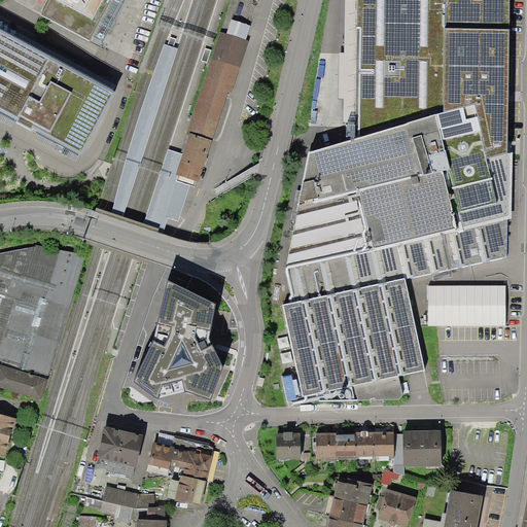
[(50,0),(42,16),(81,37),(101,0),(50,0)]
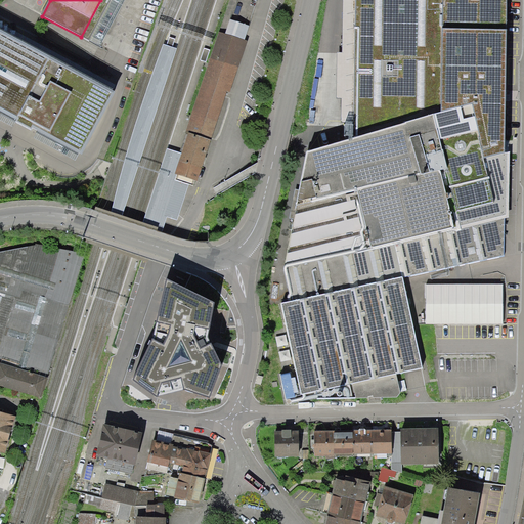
[(347,0),(344,141),(434,116),(437,0),(347,0)]
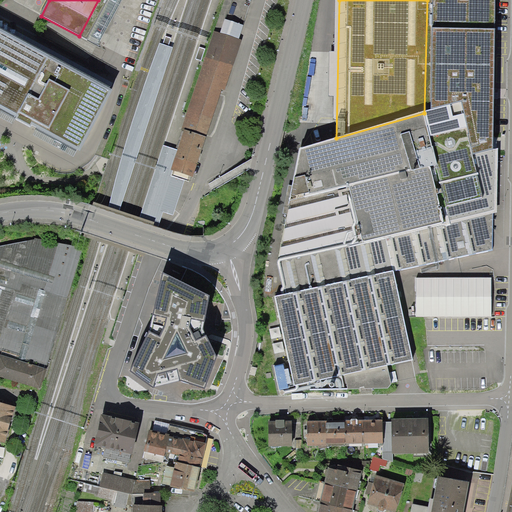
[(471,137),(476,154),(489,151),(492,0),(427,0),(424,113),(463,104),(471,137)]
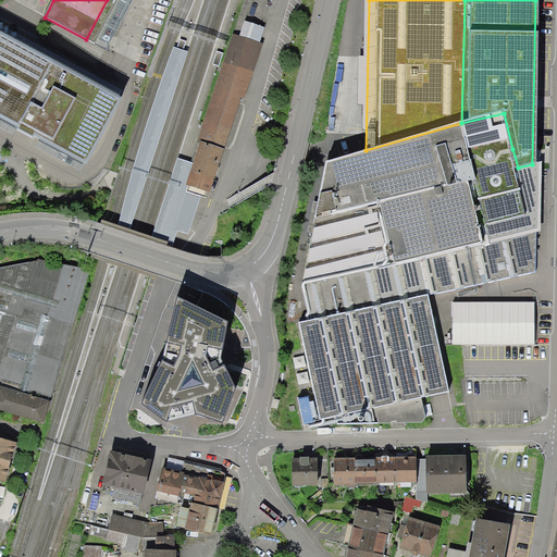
[(244,97),(262,42),(232,33),(197,141),(200,143),(221,149),(223,150),(240,96),(244,97)]
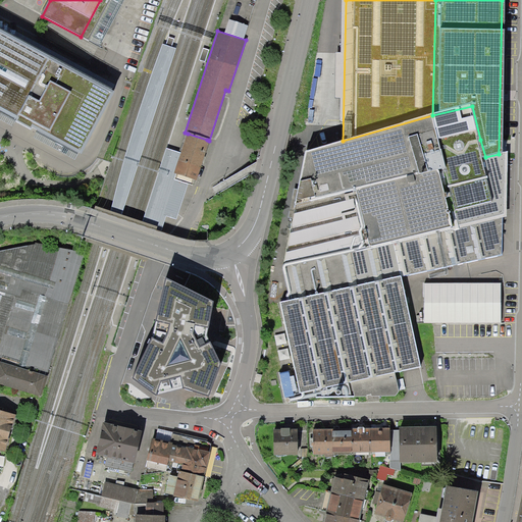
[(0,109),(16,118),(47,58),(0,33),(0,109)]
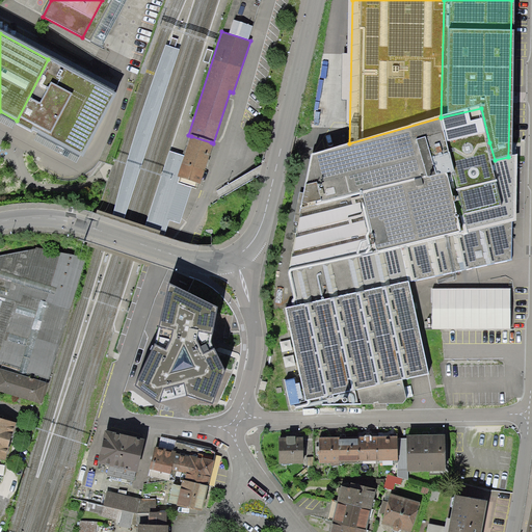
[(178,41),(171,38),(167,50),(175,52),(178,41)]
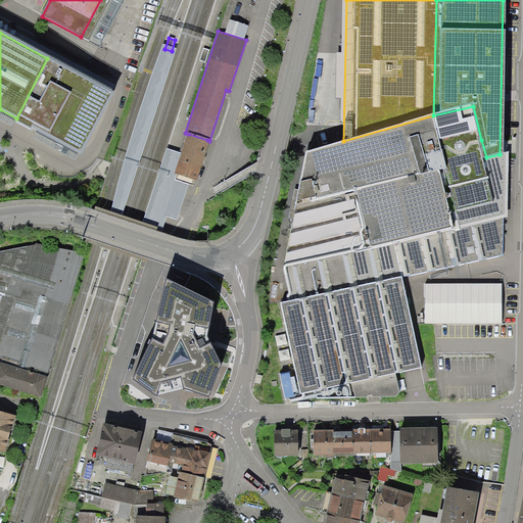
[(177,50),(163,45),(157,62),(109,215),(122,219),(177,50)]
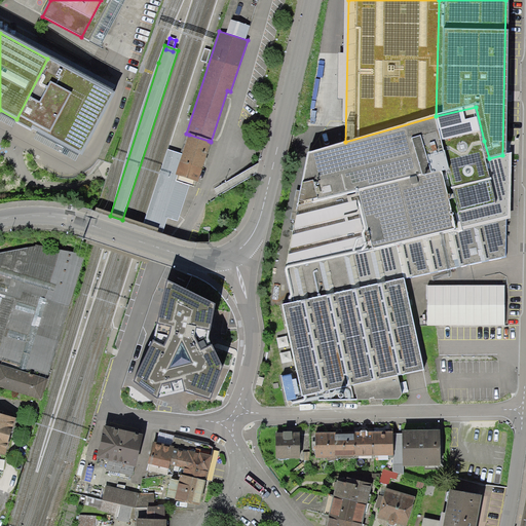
[(211,51),(204,49),(201,61),(207,63),(211,51)]
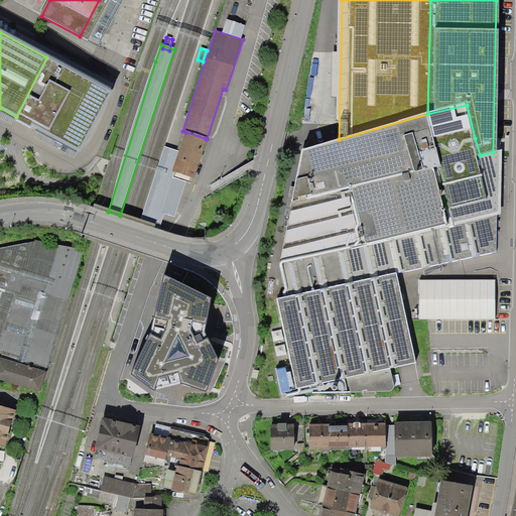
[(112,91),(46,57),(16,117),(82,150),(112,91)]
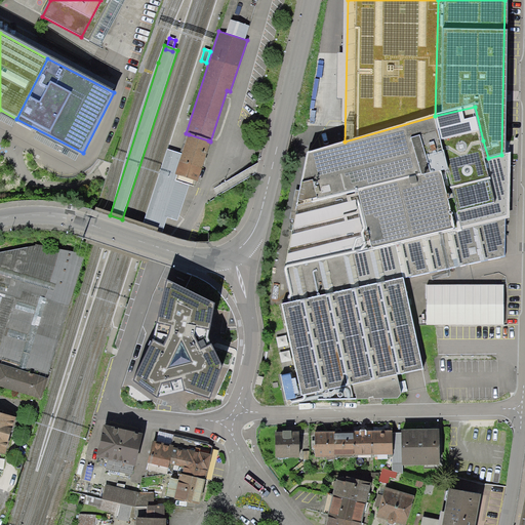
[(287,267),(510,214),(513,153),(501,155),(488,158),(483,140),(475,107),(435,116),(345,142),(314,151),(287,267)]
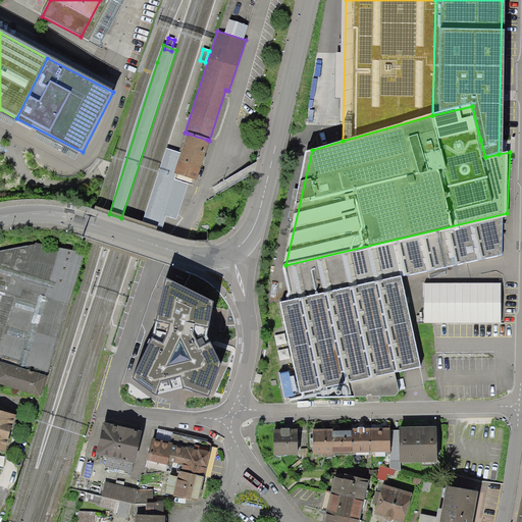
[(207,140),(188,134),(181,153),(175,172),(176,172),(174,178),(189,184),(193,185),(195,178),(197,179),(201,165),(202,162),(204,163),(204,160),(205,157),(204,157),(209,141),(207,140)]
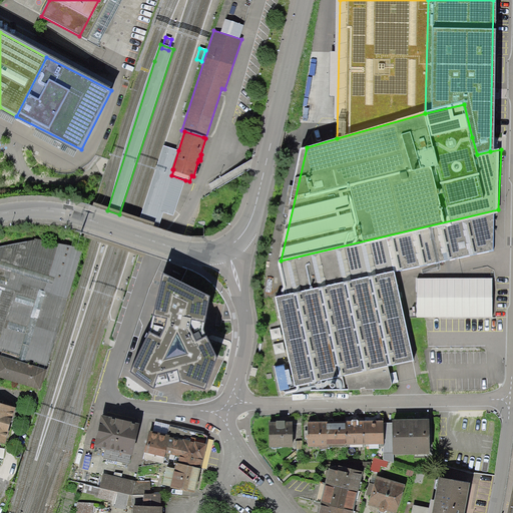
[(178,150),(163,145),(137,224),(154,229),(159,211),(173,215),(185,180),(171,175),(173,169),(172,169),(178,150)]
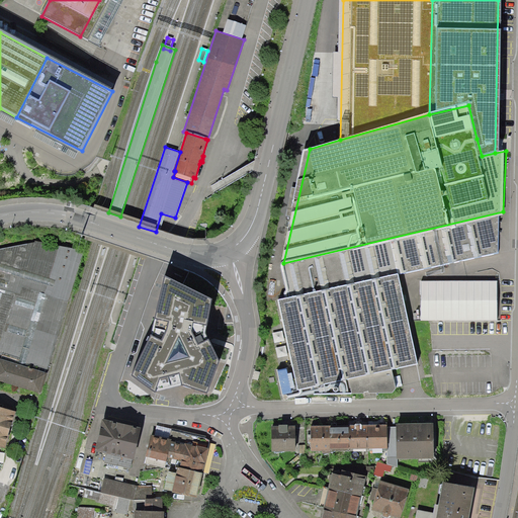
[(370,246),(282,265),(290,299),(280,301),(300,394),(352,381),(355,396),(398,386),(395,371),(420,366),(401,278),(481,260),(472,222),(453,227),(454,235),(372,253),(370,246)]
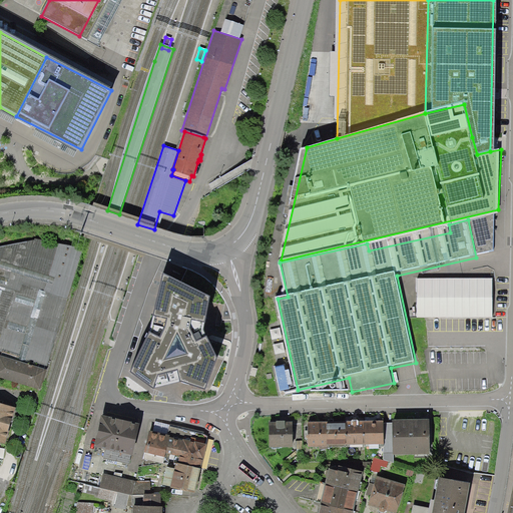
[(0,354),(43,368),(82,250),(38,239),(0,247),(0,354)]
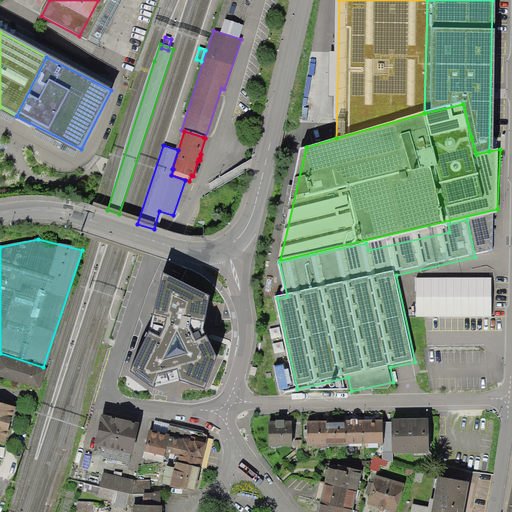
[(150,330),(131,370),(154,387),(179,379),(204,388),(217,357),(203,329),(209,296),(163,272),(150,330)]
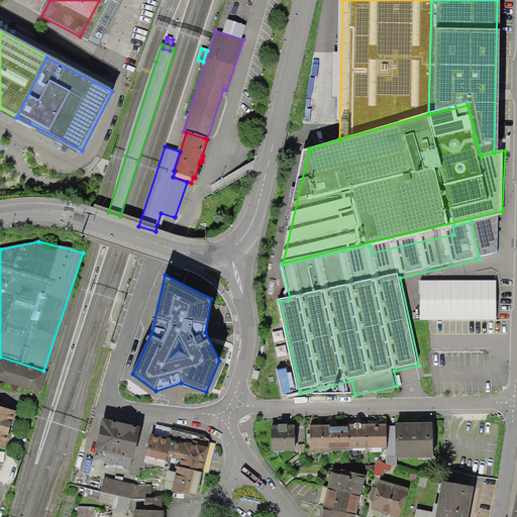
[(43,371),(0,357),(0,381),(37,392),(43,371)]
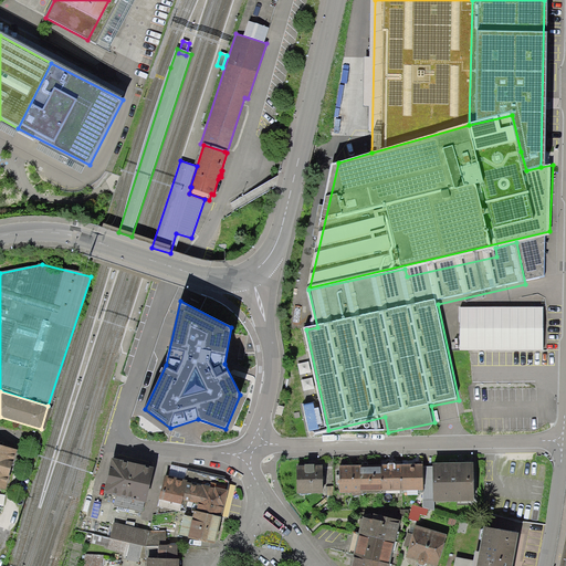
[(0,447),(0,489),(7,491),(17,451),(0,447)]
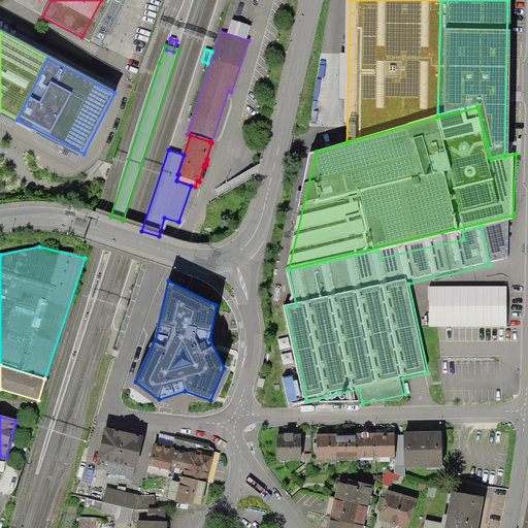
[(99,457),(150,468),(151,463),(156,442),(156,439),(106,428),(99,457)]
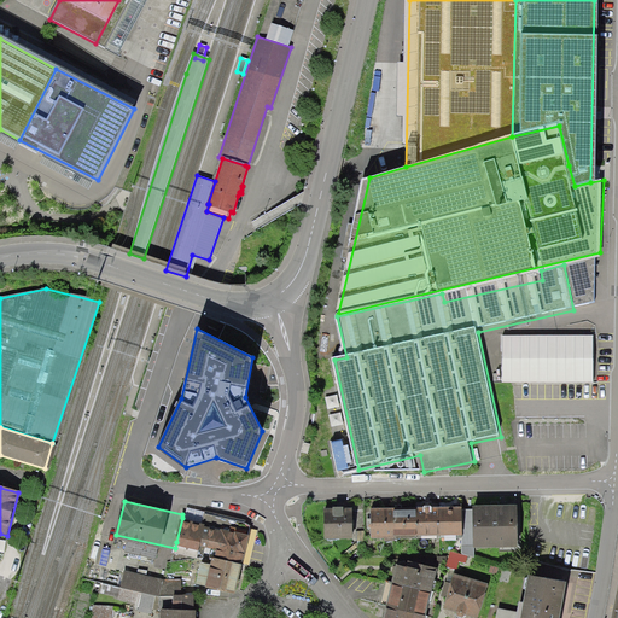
[(478,507),(479,546),(522,544),(520,506),(478,507)]
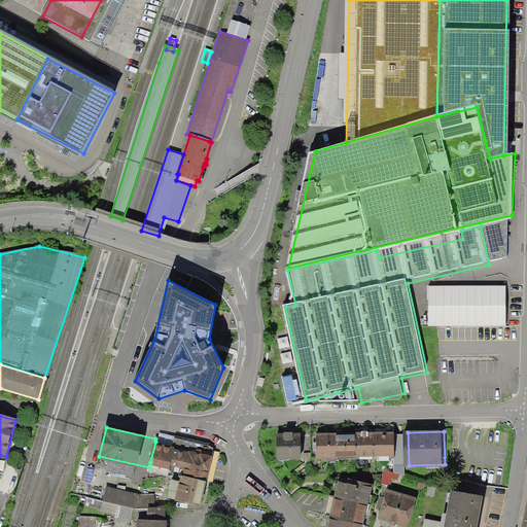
[(319,435),(320,458),(397,454),(396,432),(319,435)]
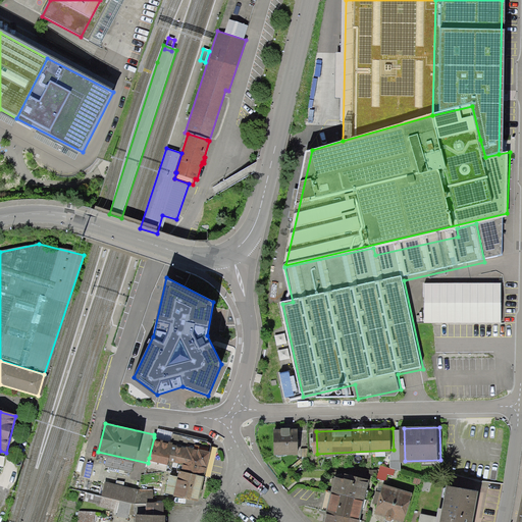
[(275,434),(276,455),(301,454),(300,433),(275,434)]
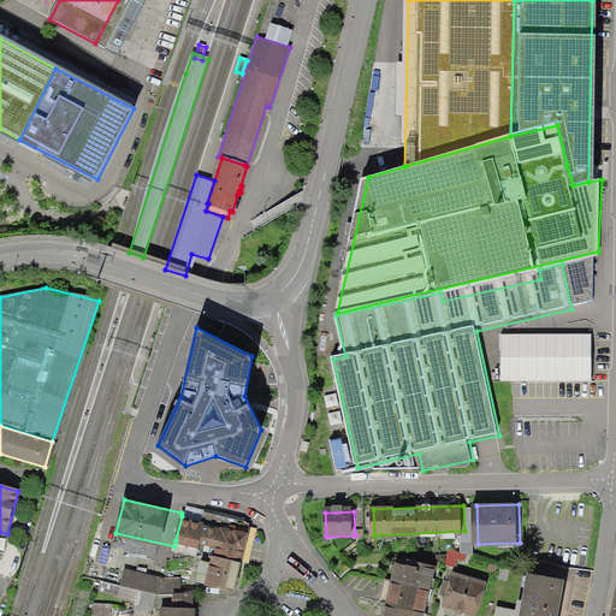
[(252,532),(182,516),(176,540),(215,549),(214,556),(244,561),(252,532)]
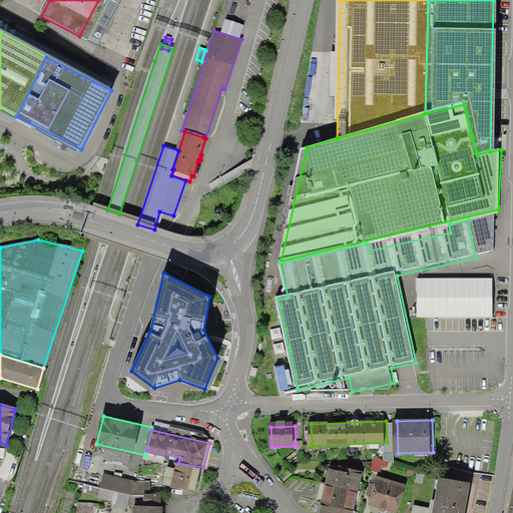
[(198,491),(203,467),(178,463),(174,486),(198,491)]
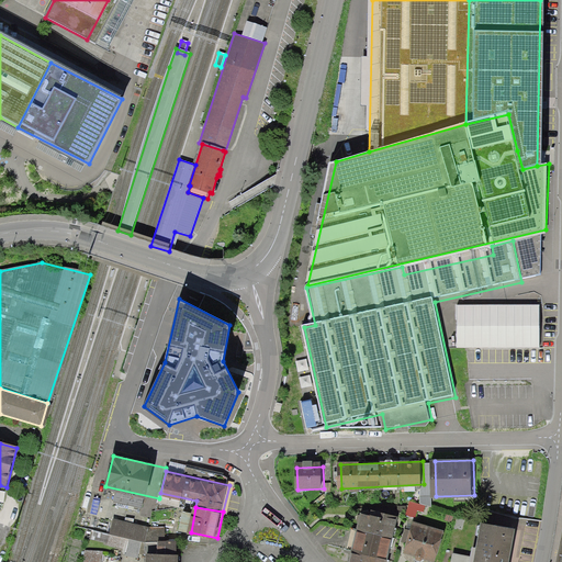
[(359,532),(393,539),(396,520),(363,514),(359,532)]
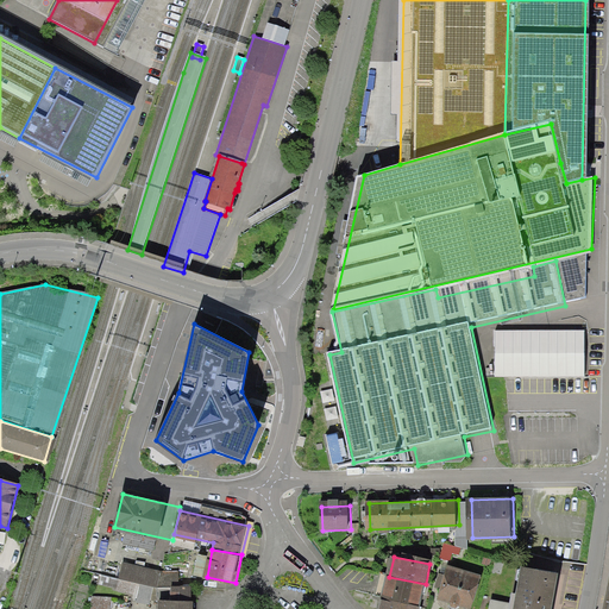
[(162,571),(123,563),(117,590),(133,594),(132,601),(150,604),(151,600),(156,601),(158,586),(162,571)]
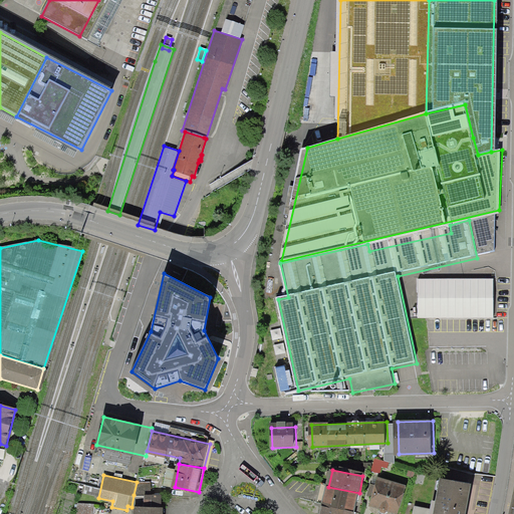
[(409,485),(380,477),(371,506),(400,513),(409,485)]
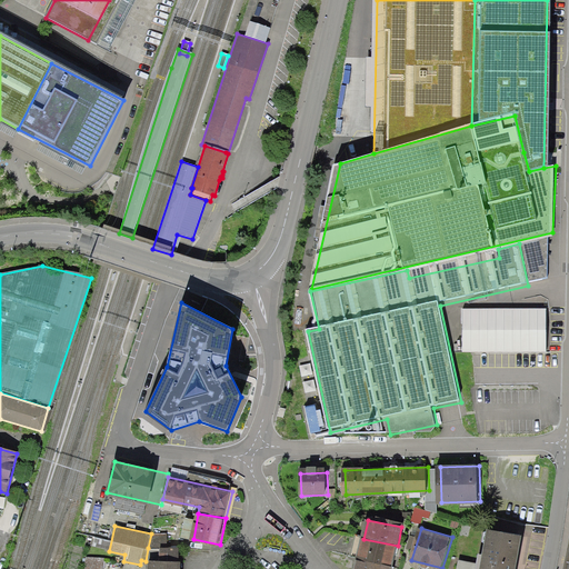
[(487,528),(479,568),(515,568),(516,566),(521,533),(487,528)]
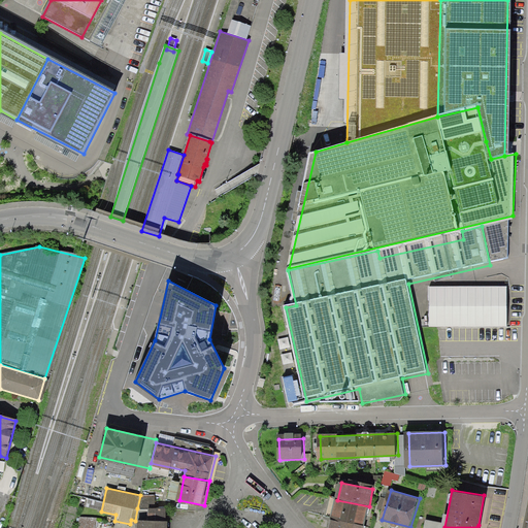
[(155,495),(140,495),(137,508),(147,508),(155,507),(155,495)]
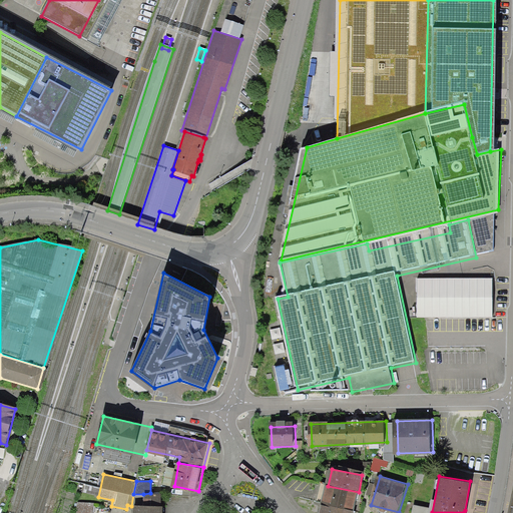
[(325,503),(355,509),(359,492),(328,486),(325,503)]
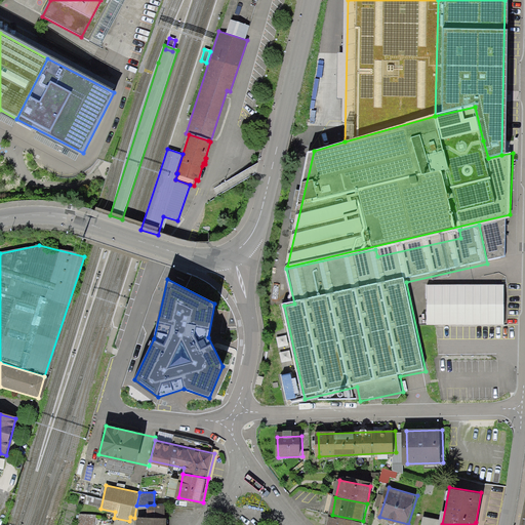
[(164,503),(154,505),(147,506),(147,518),(165,519),(164,503)]
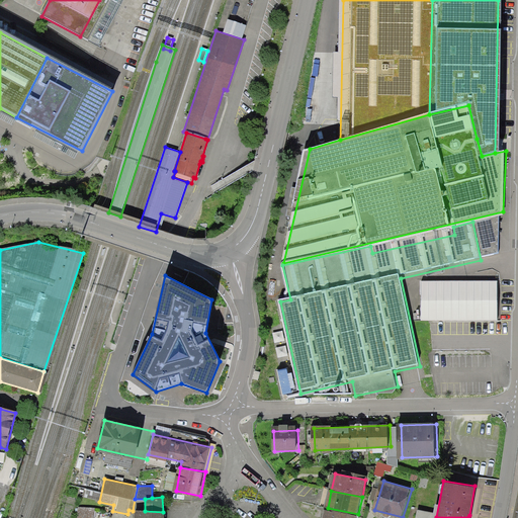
[(325,517),(357,517),(358,514),(328,508),(325,517)]
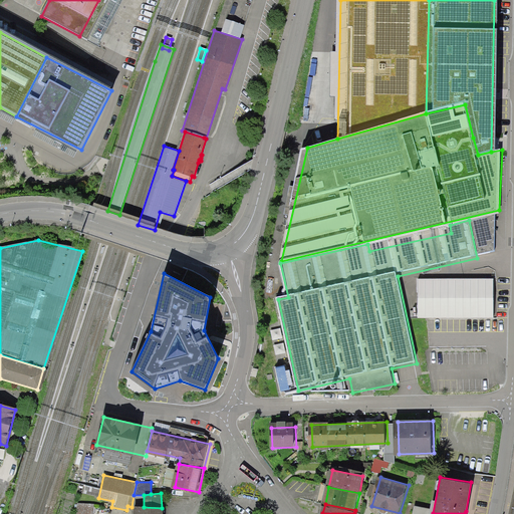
[(92,513),(93,506),(76,505),(75,513),(92,513)]
